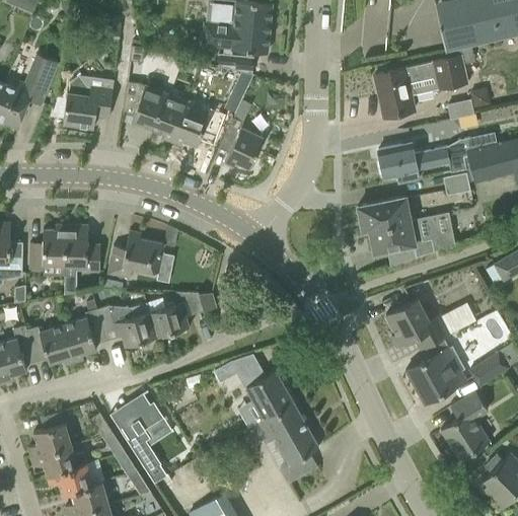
[(32,14),(37,0),(8,0),(7,5),(32,14)]
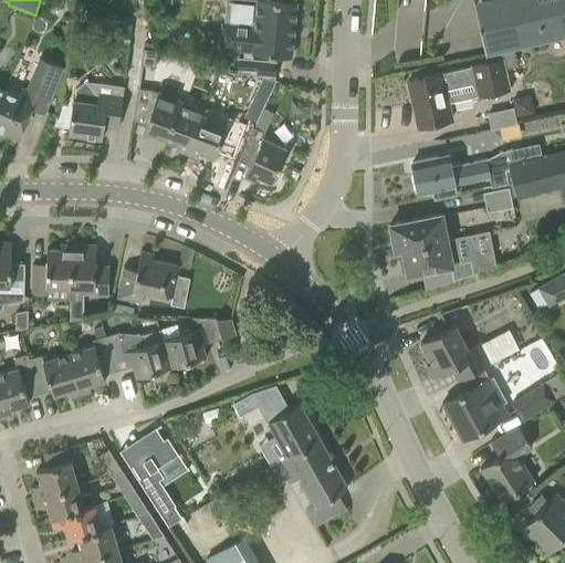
[(253,56),(292,60),(296,4),(259,1),(259,2),(232,0),(227,0),(226,27),(223,27),(221,51),(253,54),(253,56)]
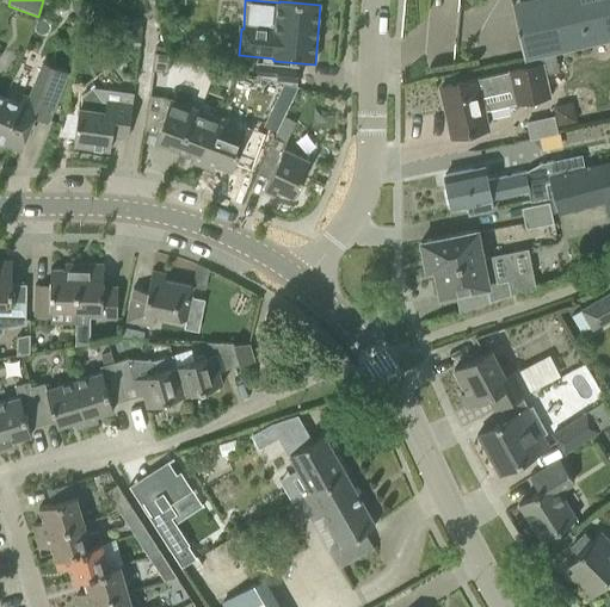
[(609,0),(537,0),(512,6),(524,60),(554,53),(555,56),(609,42),(609,0)]
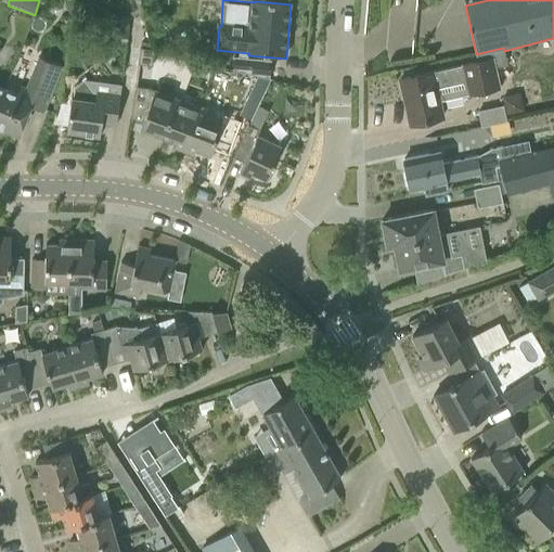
[(68,1),(66,9),(71,15),(77,17),(80,4),(68,1)]
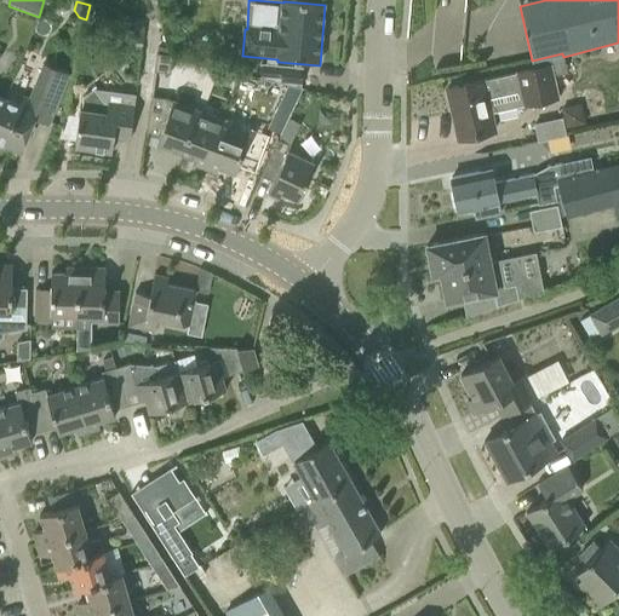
[(102,11),(96,27),(113,33),(119,17),(102,11)]
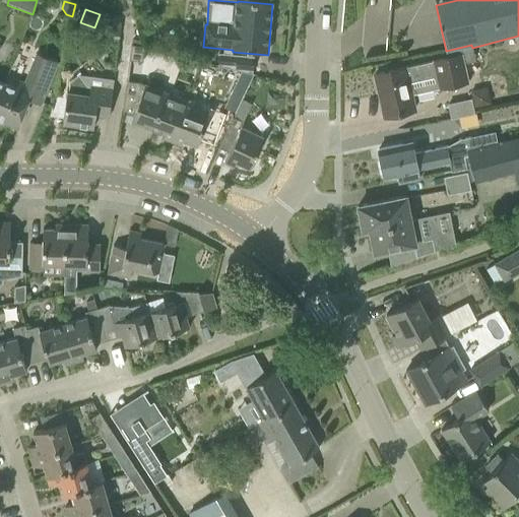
[(132,47),(130,61),(143,63),(145,50),(132,47)]
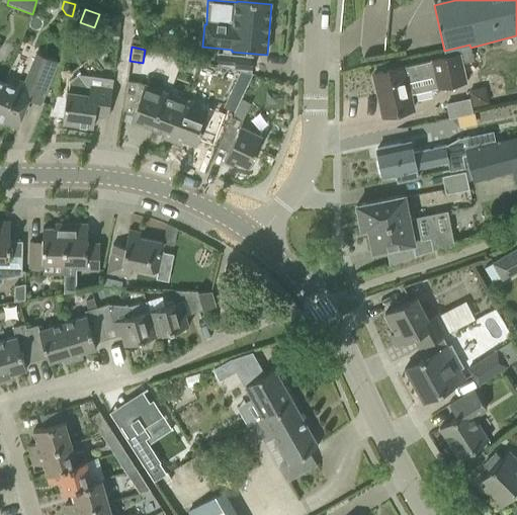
[(5,85),(0,97),(0,122),(17,130),(28,101),(40,106),(49,88),(51,82),(59,64),(36,55),(30,74),(25,85),(19,83),(16,90),(5,85)]
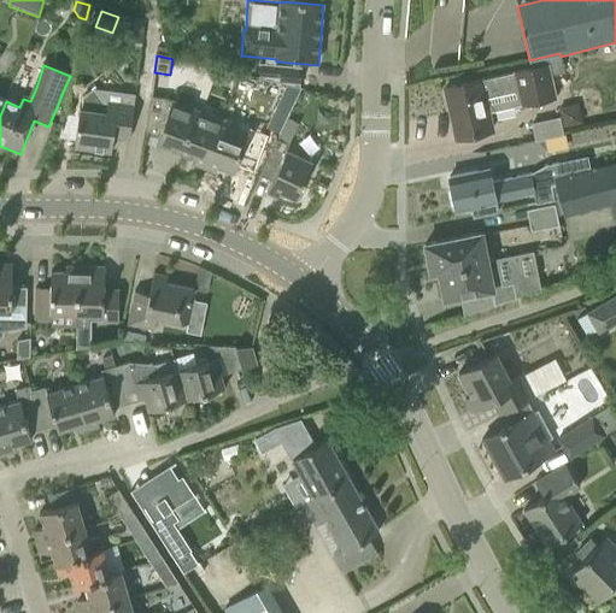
[(260,65),(259,81),(300,90),(303,69),(260,65)]
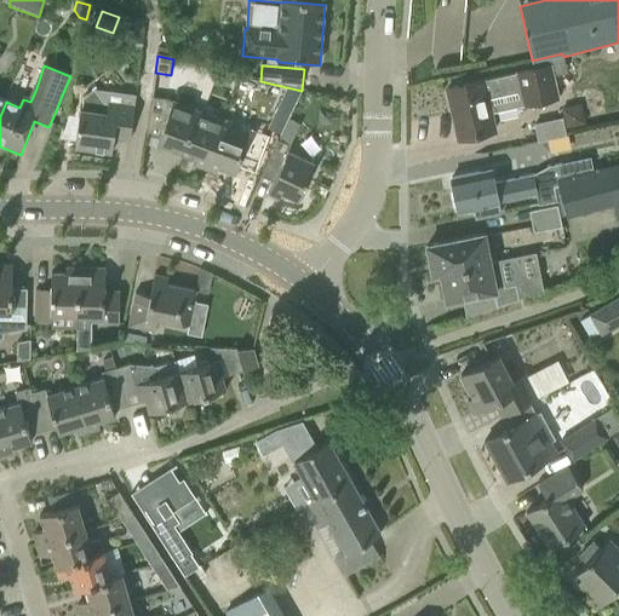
[(471,86),(448,92),(459,142),(483,137),(497,133),(489,102),(521,95),(525,110),(560,102),(555,79),(552,69),(552,68),(536,72),(485,84),(471,86)]
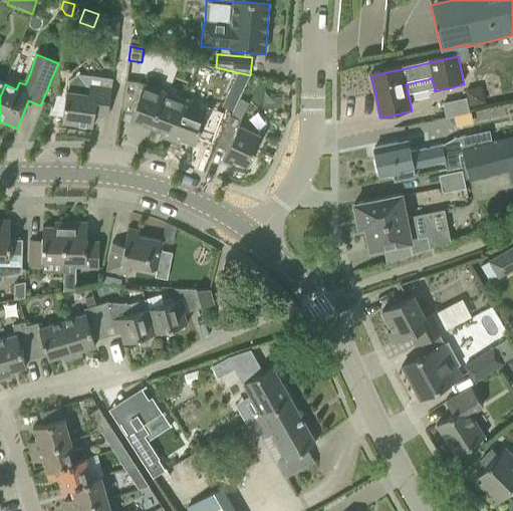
[(62,124),(93,129),(94,116),(107,118),(111,90),(89,87),(89,91),(78,76),(69,83),(67,93),(66,93),(65,104),(62,124)]
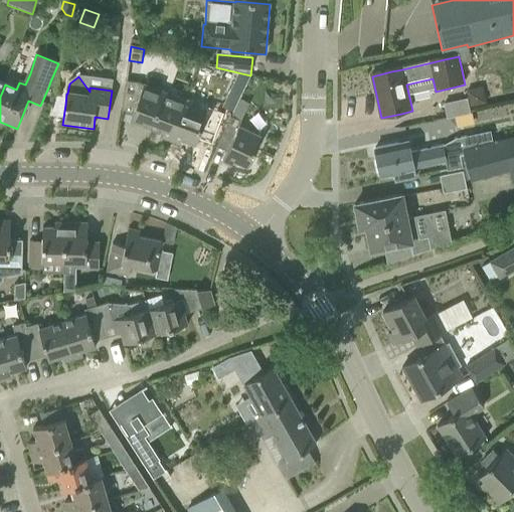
[(126,82),(122,113),(123,113),(133,117),(131,123),(149,130),(163,135),(162,140),(170,143),(184,107),(186,102),(173,97),(175,93),(160,87),(158,92),(139,84),(126,82)]
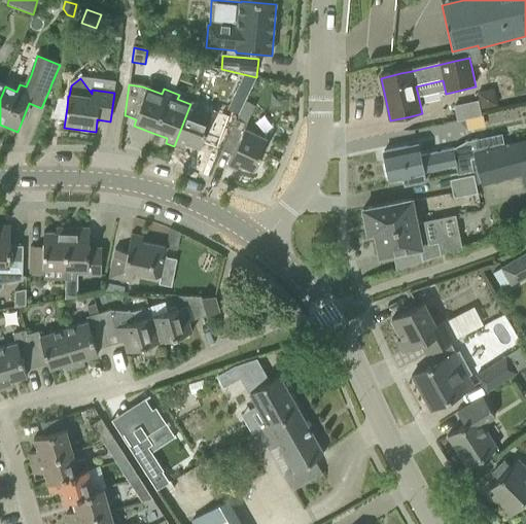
[(248,96),(239,91),(229,111),(238,115),(248,96)]
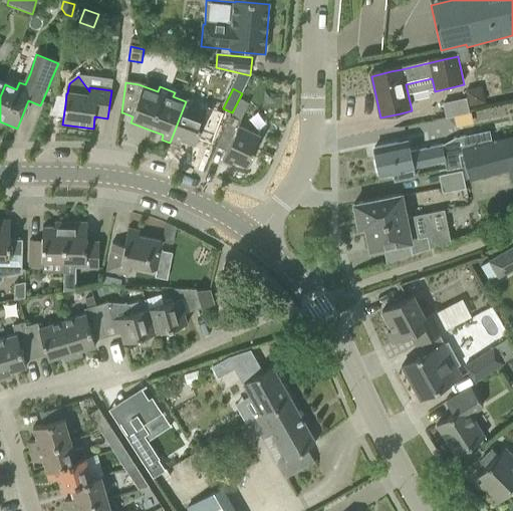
[(466,92),(470,108),(485,104),(482,89),(466,92)]
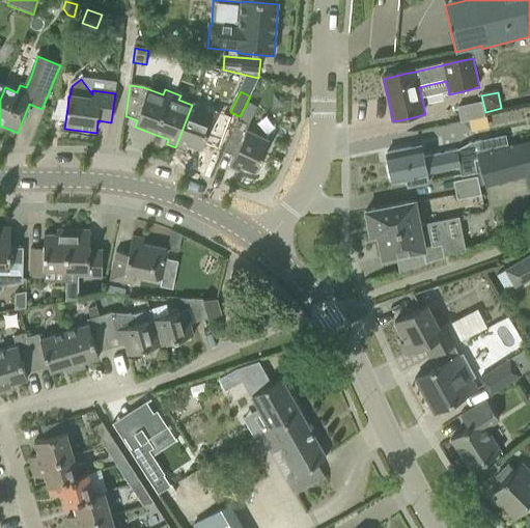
[(457,123),(482,119),(479,103),(455,107),(457,123)]
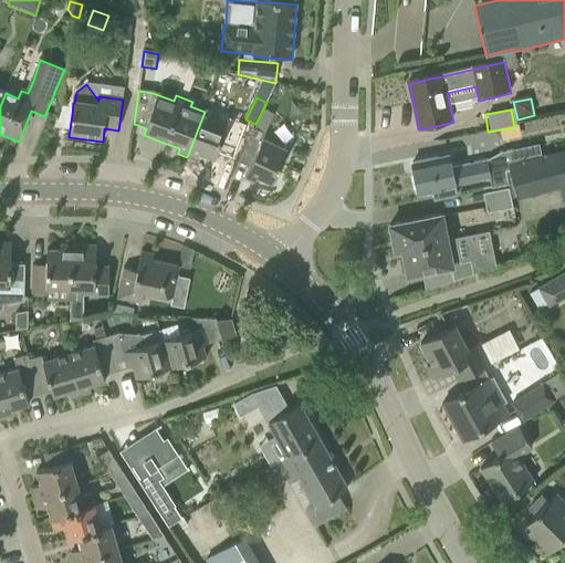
[(202,117),(187,157),(198,160),(199,156),(227,166),(237,139),(242,125),(205,112),(202,117)]
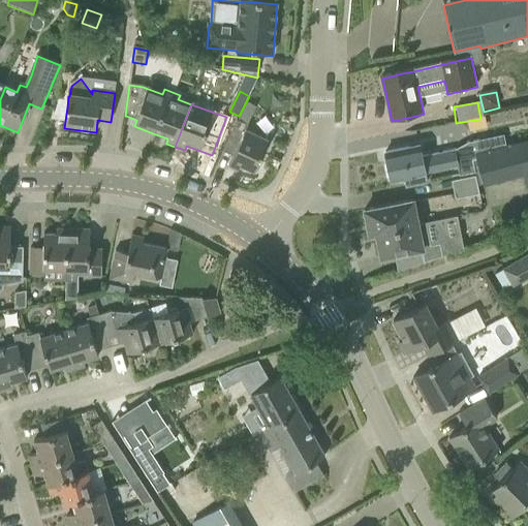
[(234,157),(228,167),(239,173),(241,167),(254,174),(270,143),(246,131),(248,126),(238,121),(231,133),(223,152),(234,157)]
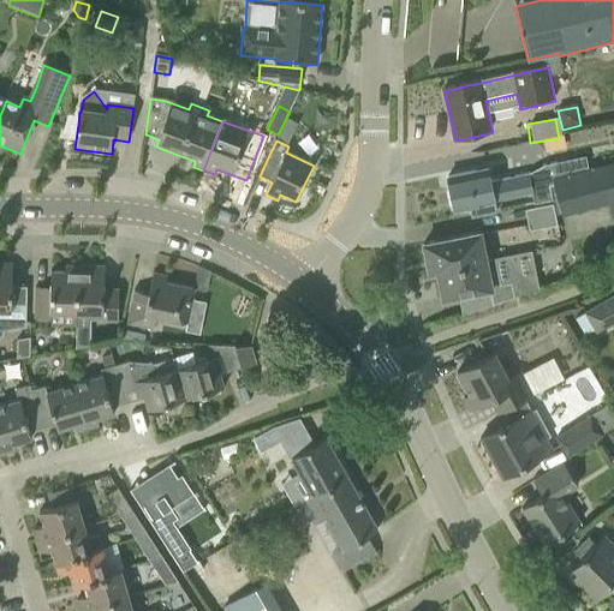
[(472,174),(448,179),(455,213),(470,209),(472,220),(498,214),(495,203),(532,196),(534,201),(535,205),(553,201),(552,197),(549,189),(555,187),(555,184),(590,173),(586,159),(544,167),(528,177),(490,184),(488,172),(472,174)]
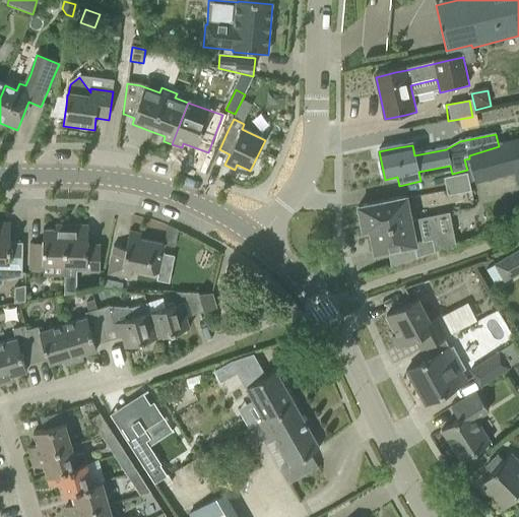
[(518,140),(499,146),(469,155),(469,158),(470,158),(476,184),(515,173),(518,182),(518,140)]
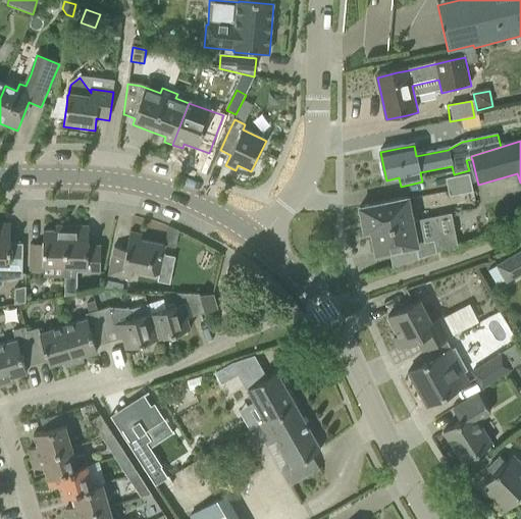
[(446,180),(450,198),(473,193),(470,175),(446,180)]
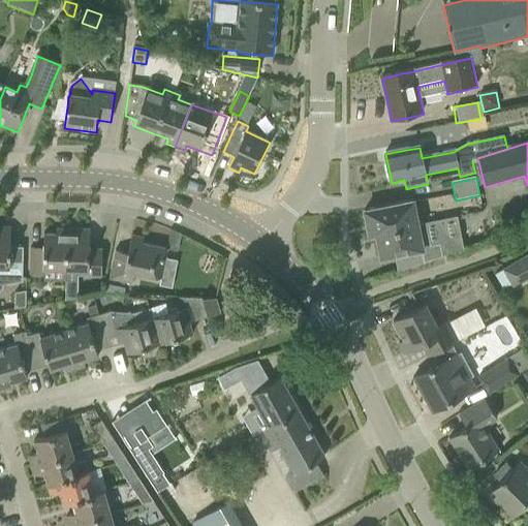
[(375,228),(376,235),(418,226),(417,225),(413,203),(365,212),(368,229),(375,228)]
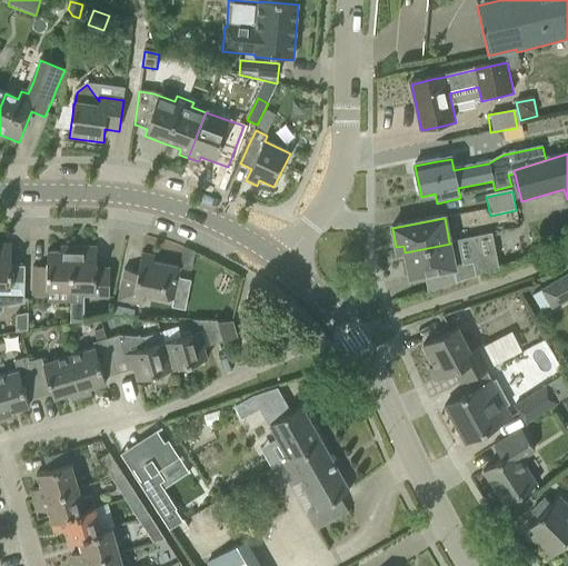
[(474,265),(481,262),(476,238),(449,242),(450,244),(405,252),(410,279),(454,270),(457,284),(477,277),(474,265)]
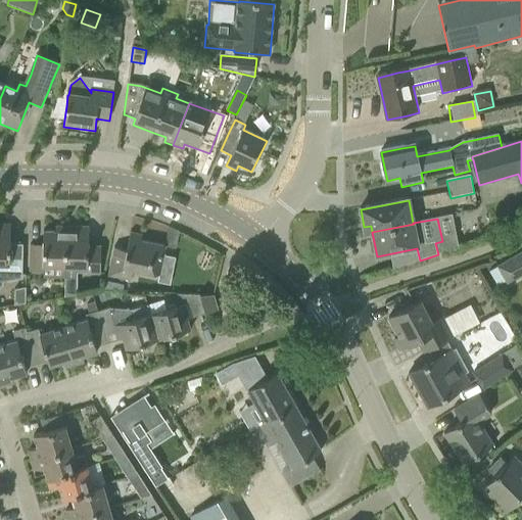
[(22,266),(24,245),(10,245),(11,227),(0,226),(0,290),(1,289),(3,286),(3,284),(3,283),(22,280),(22,272),(22,266)]
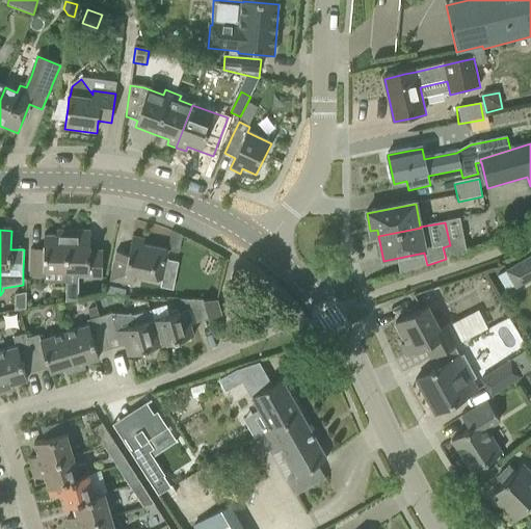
[(67,272),(68,233),(57,232),(57,238),(45,237),(44,250),(31,250),(31,278),(45,279),(45,284),(67,285),(67,272)]
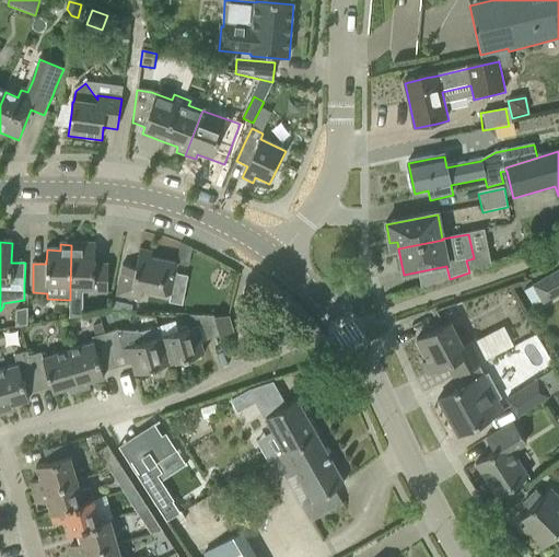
[(108,288),(108,266),(95,265),(95,245),(71,245),(70,287),(93,288),(93,294),(108,294),(108,288)]
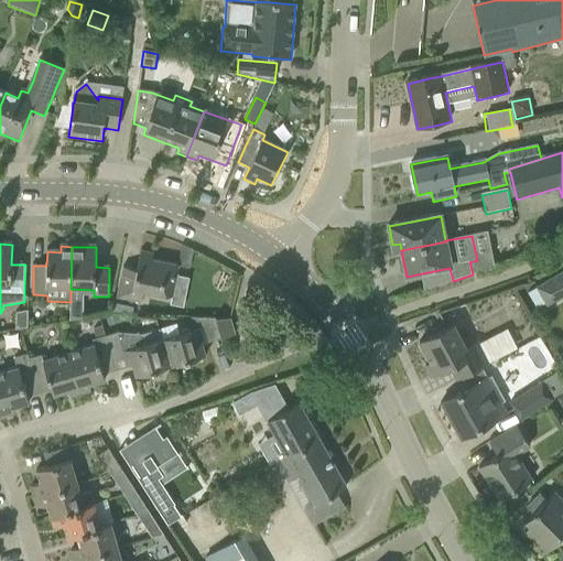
[(152,261),(153,256),(141,254),(137,271),(123,269),(119,291),(118,299),(141,303),(143,292),(172,298),(174,289),(179,267),(152,261)]
